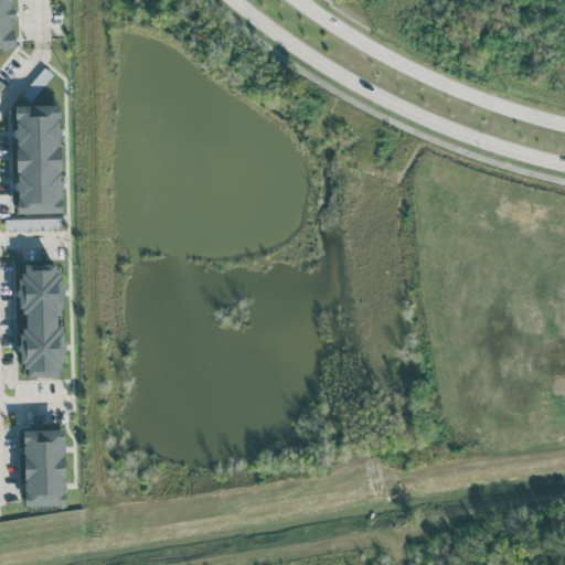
[(0,0),(12,0),(13,8),(14,9),(14,16),(13,17),(14,34),(16,43),(13,42),(14,46),(8,46),(8,49),(3,49),(2,48),(0,48),(0,0)]
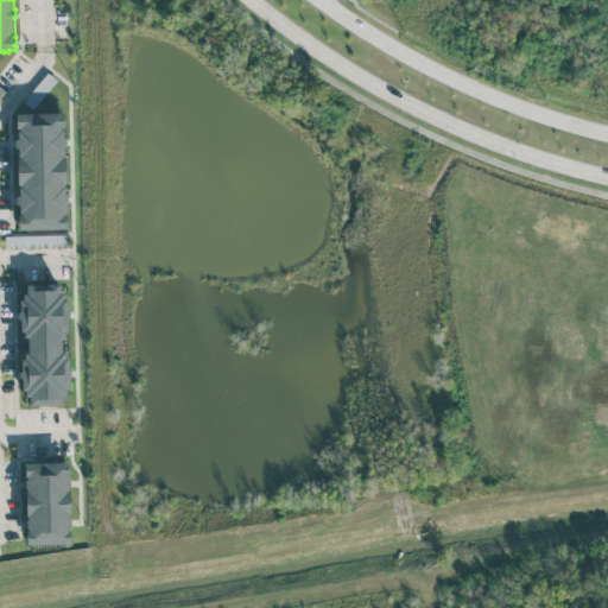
[(16,113),(62,112),(63,137),(65,138),(65,145),(63,146),(63,157),(64,157),(64,183),(61,183),(61,187),(64,187),(64,194),(67,194),(67,202),(64,203),(64,213),(65,213),(67,229),(17,230),(17,214),(20,214),(20,213),(18,213),(18,204),(16,204),(14,195),(18,195),(17,187),(19,187),(19,184),(17,184),(16,158),(18,157),(18,156),(17,156),(17,147),(13,147),(13,138),(17,138),(17,130),(18,130),(18,128),(16,128),(16,113)]
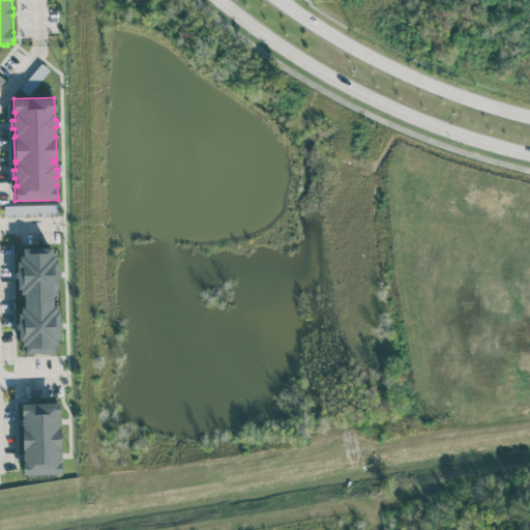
[(4,205),(4,216),(58,214),(58,204),(4,205)]
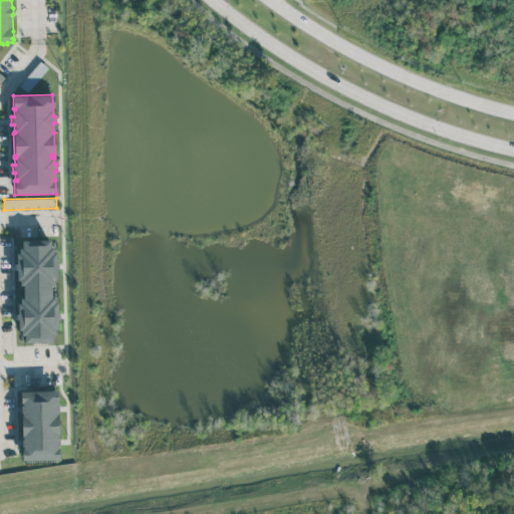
[(52,341),(52,335),(57,330),(57,301),(51,295),(50,284),(57,277),(56,253),(50,247),(50,239),(21,240),(21,247),(15,253),(16,279),(22,285),(23,297),(17,303),(17,329),(24,335),(24,342),(52,341)]
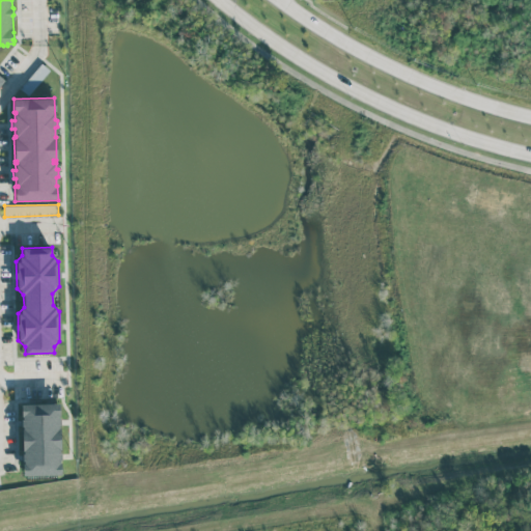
[(61,474),(59,403),(21,404),(23,475),(61,474)]
